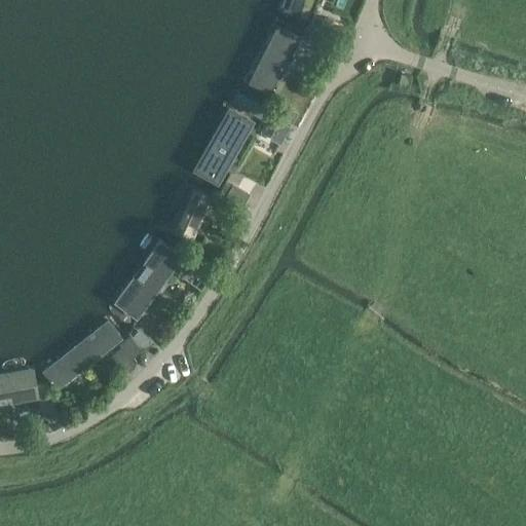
[(287,0),(284,10),(310,21),(318,0),(287,0)]
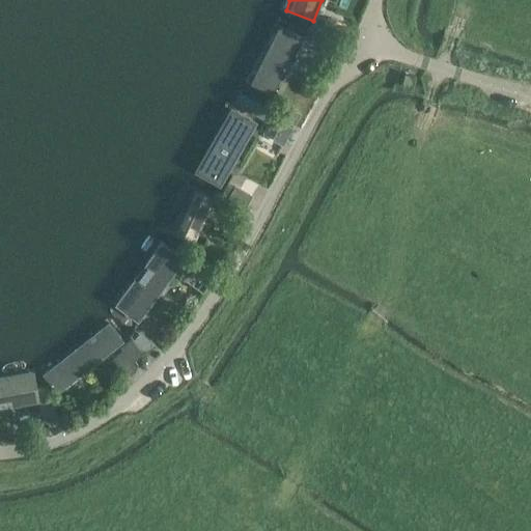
[(283,24),(252,85),(275,95),(305,34),(283,24)]
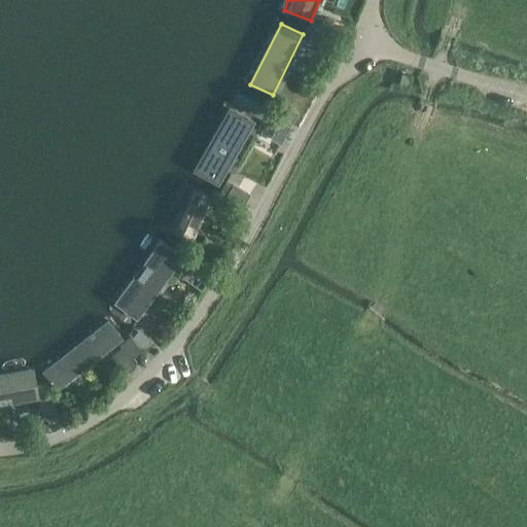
[(323,46),(328,35),(313,27),(308,38),(323,46)]
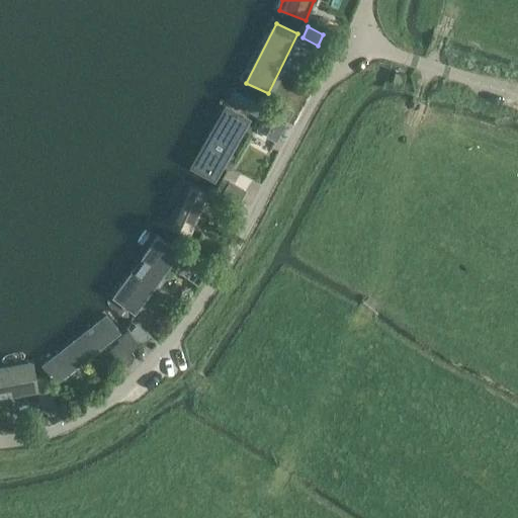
[(392,82),(401,85),(404,76),(395,73),(392,82)]
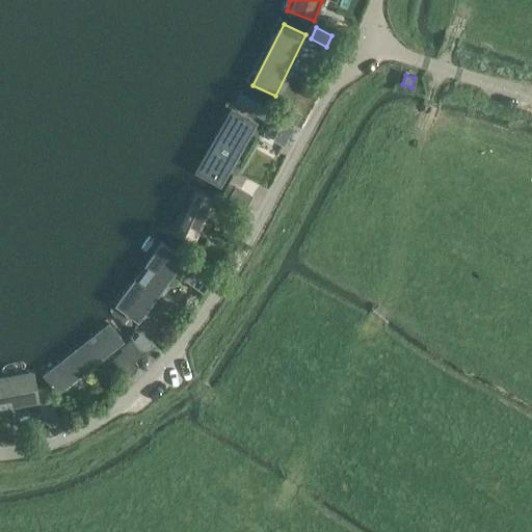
[(232,104),(193,169),(218,184),(257,118),(232,104)]
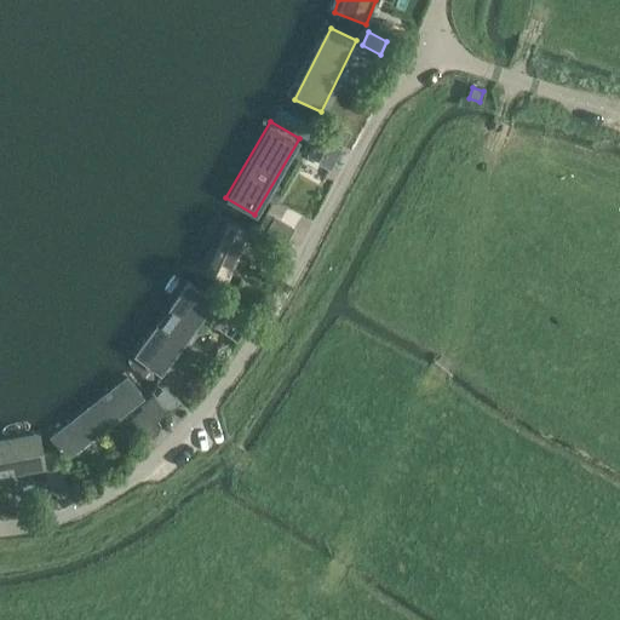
[(283,242),(293,227),(276,217),(268,233),(283,242)]
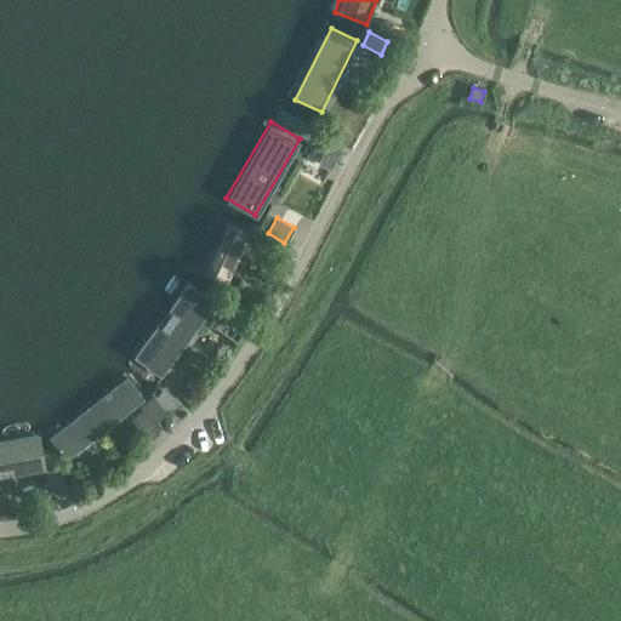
[(226,220),(201,271),(228,284),(254,233),(226,220)]
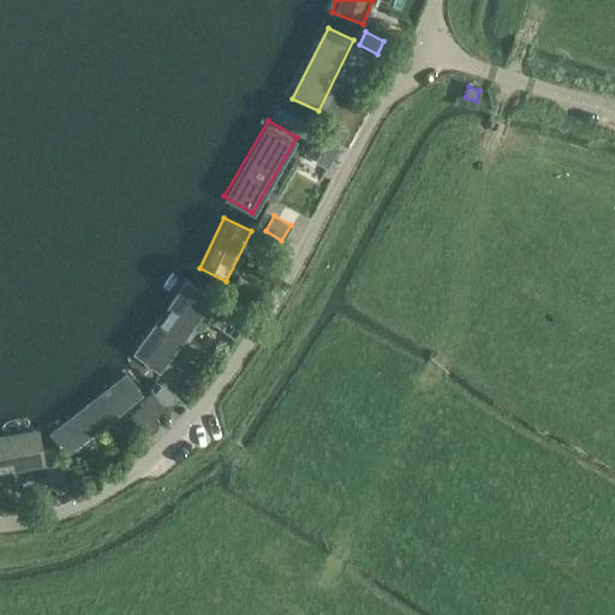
[(197,280),(133,365),(155,381),(219,296),(197,280)]
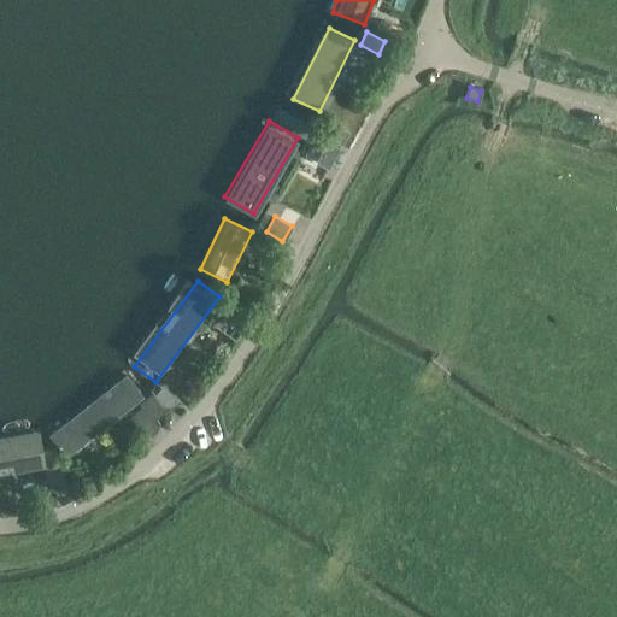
[(128,375),(48,436),(66,459),(145,398),(128,375)]
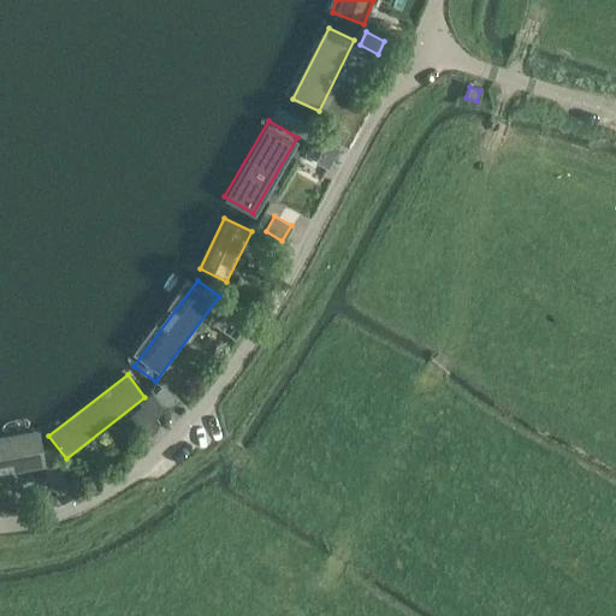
[(163,384),(157,392),(167,407),(177,402),(181,398),(163,384)]
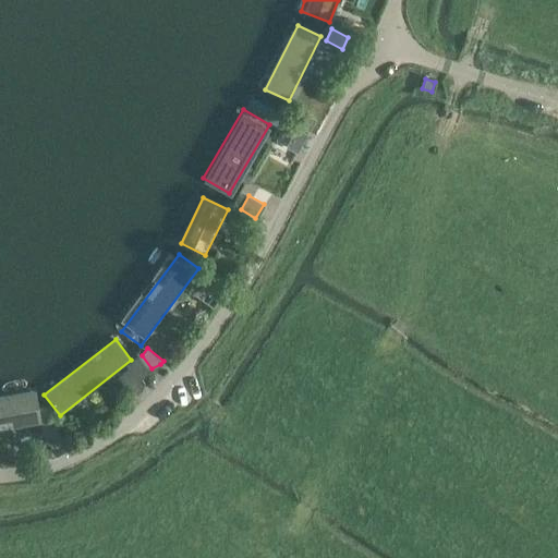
[(137,355),(126,365),(141,380),(150,372),(137,355)]
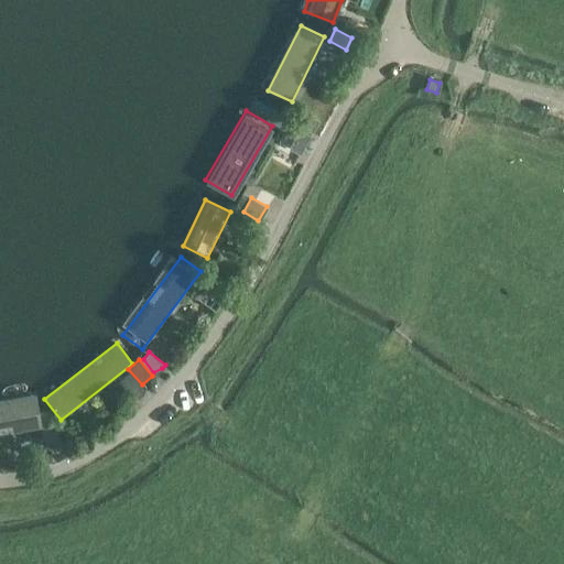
[(36,394),(0,400),(0,434),(43,427),(36,394)]
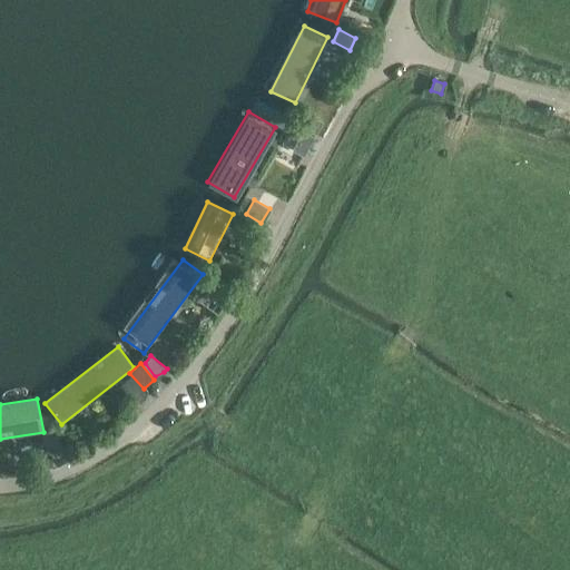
[(59,444),(56,431),(41,435),(46,449),(59,444)]
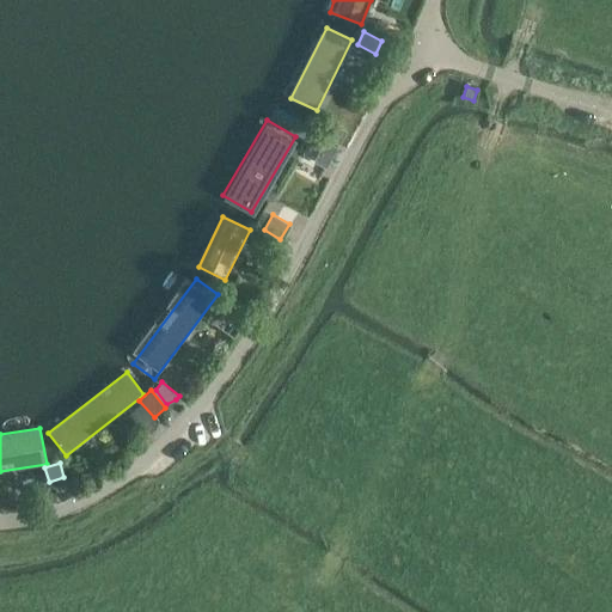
All buildings are outlined.
